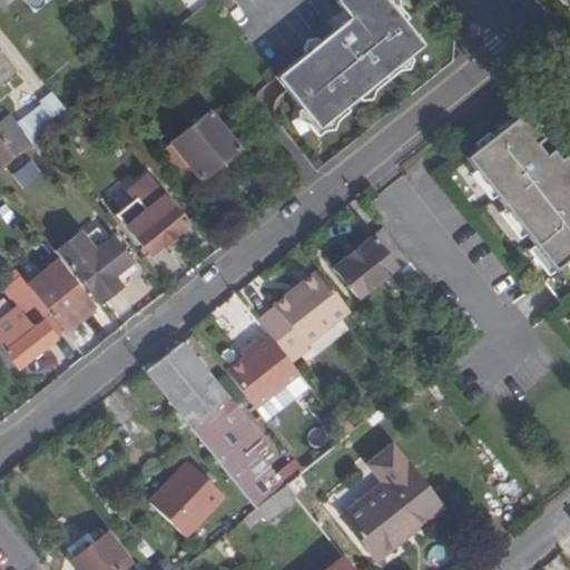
[(317,128),(423,45),(386,0),(335,0),(349,17),(343,22),(347,28),(338,36),(333,30),(275,76),(317,128)]
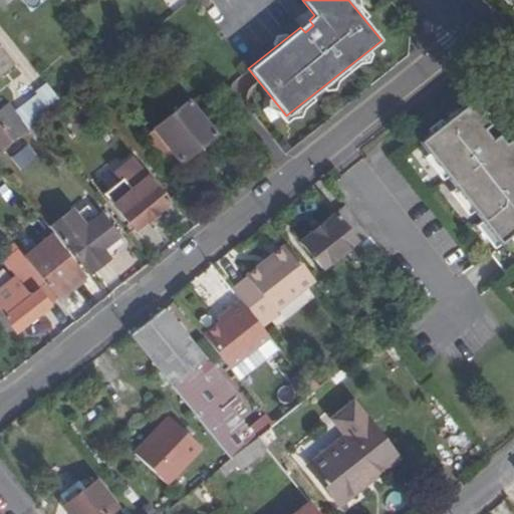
[(305,32),(313,25),(309,20),(300,27),(305,32)]
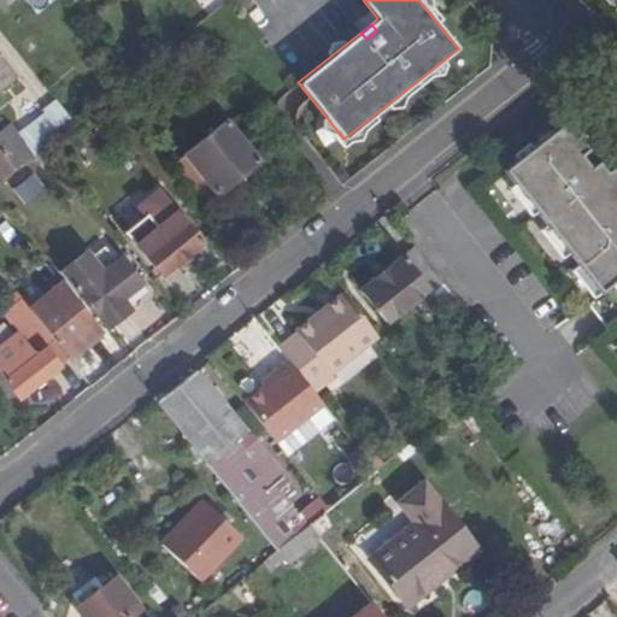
[(0,54),(0,86),(16,74),(0,54)]
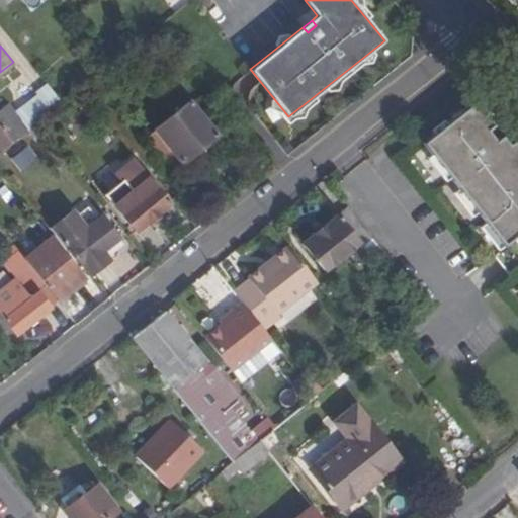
[(36,122),(62,102),(52,90),(17,117),(27,130),(36,122)]
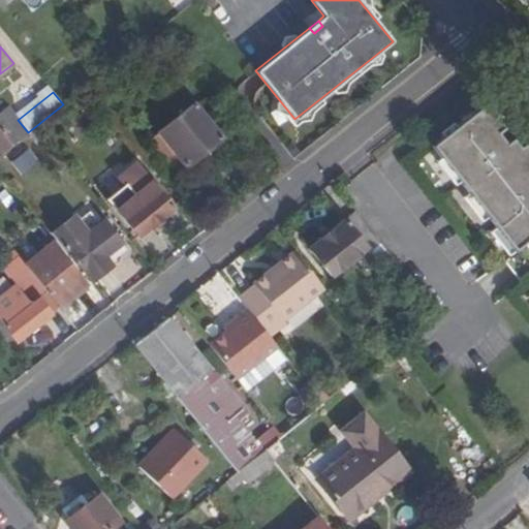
[(186,166),(221,138),(193,103),(158,132),(146,144),(173,178),(186,166)]
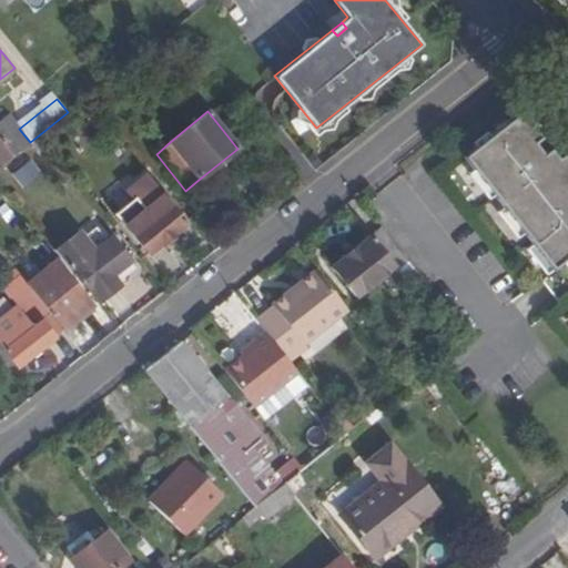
[(567,159),(564,153),(558,158),(559,159),(551,165),(543,154),(534,143),(540,138),(520,112),(464,156),(485,182),(490,178),(498,188),(493,192),(553,269),(567,255),(567,159)]
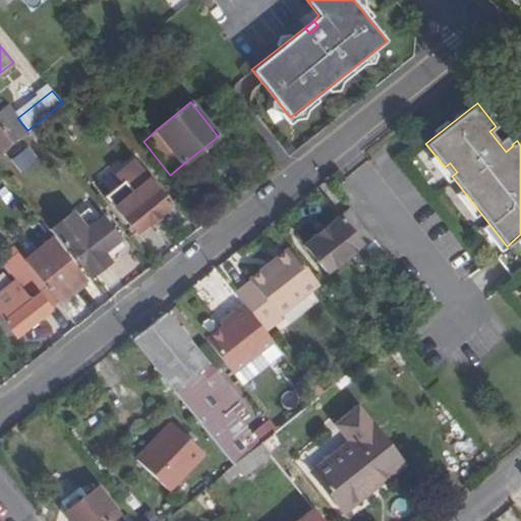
[(27,130),(17,118),(7,104),(0,109),(0,128),(11,143),(27,130)]
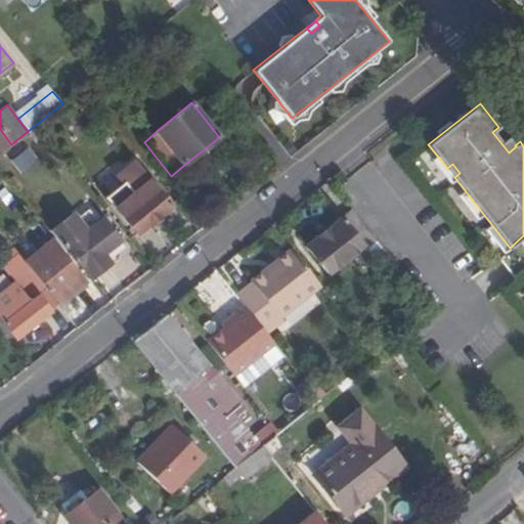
[(35,139),(43,132),(37,124),(28,131),(35,139)]
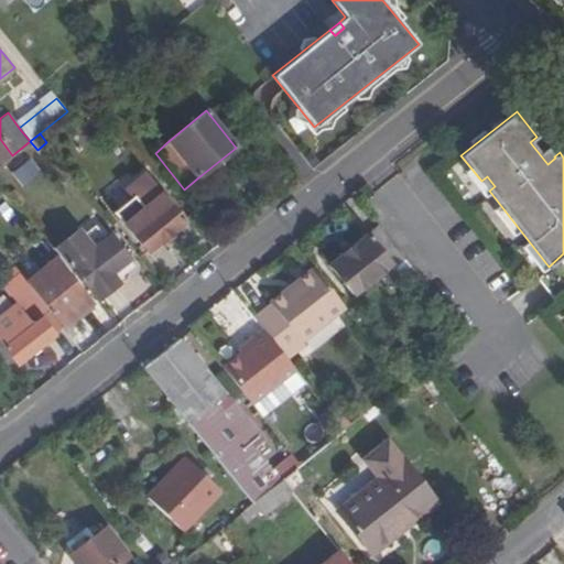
[(0,164),(12,155),(0,139),(0,164)]
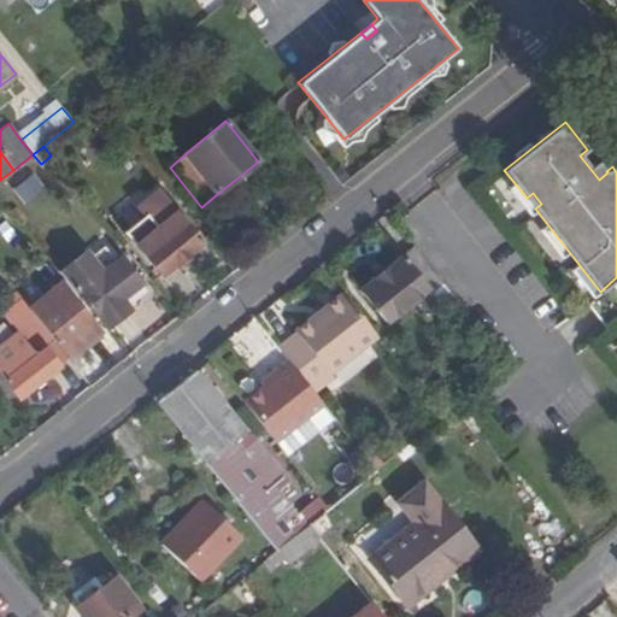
[(606,171),(612,166),(604,157),(589,168),(599,180),(607,172),(606,171)]
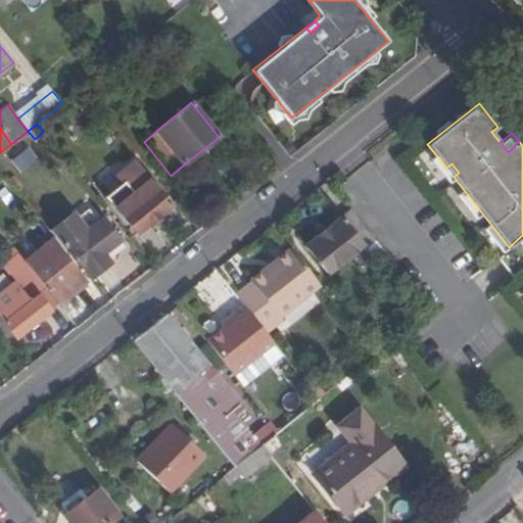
[(137,234),(172,205),(134,160),(115,177),(125,187),(108,200),(137,234)]
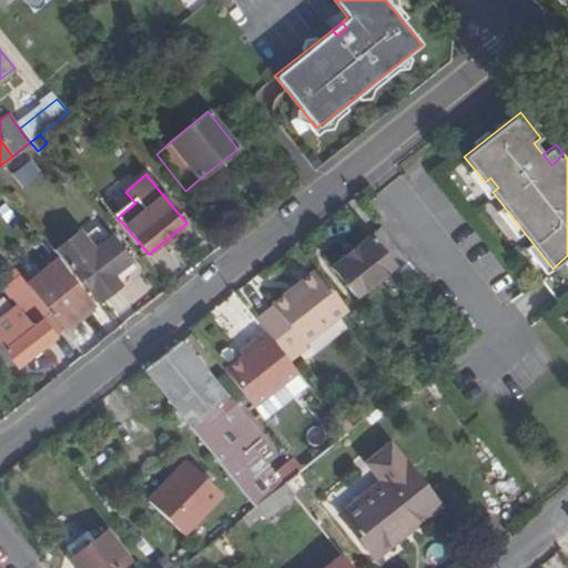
[(498,188),(490,178),(485,182),(493,192),(498,188)]
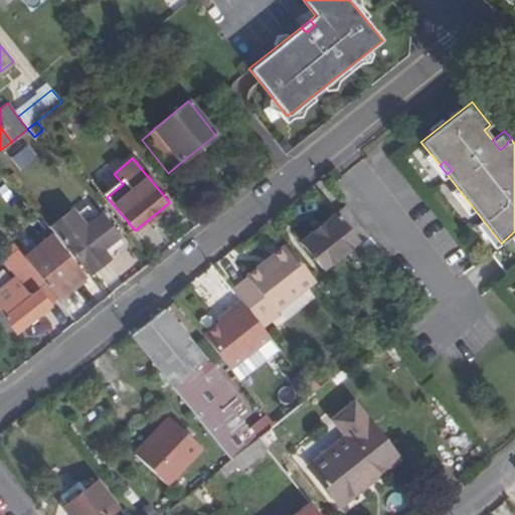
[(118,236),(100,214),(97,217),(87,205),(75,214),(71,209),(49,226),(63,245),(65,243),(89,273),(108,258),(102,248),(118,236)]
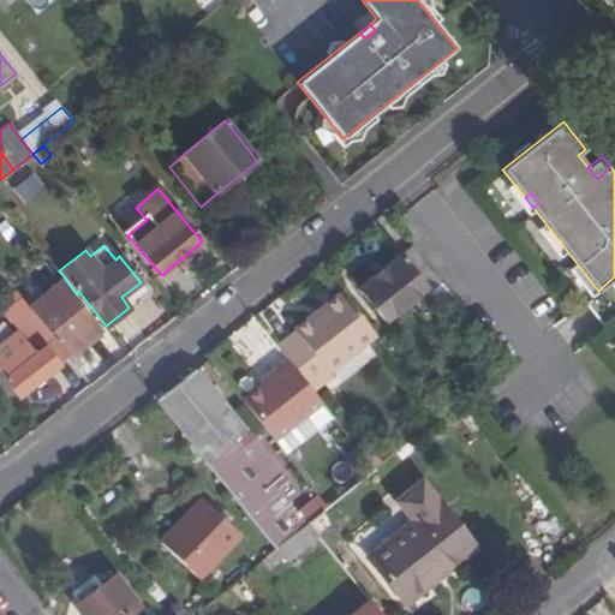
[(452,293),(412,245),(358,288),(383,320),(410,298),(424,316),(452,293)]
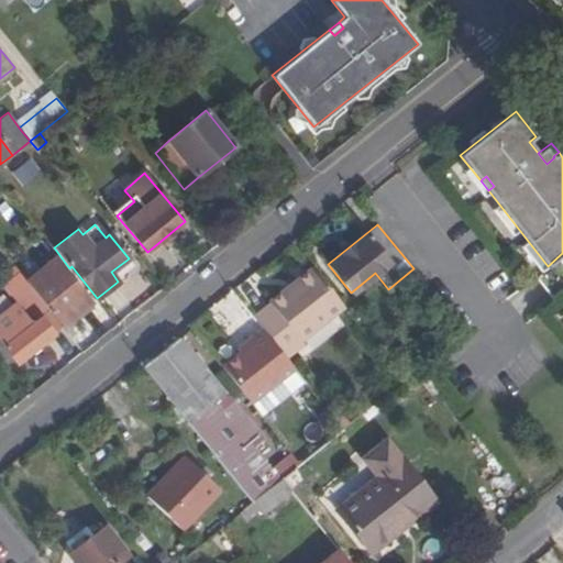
[(91,304),(55,258),(26,282),(48,310),(50,309),(63,327),(91,304)]
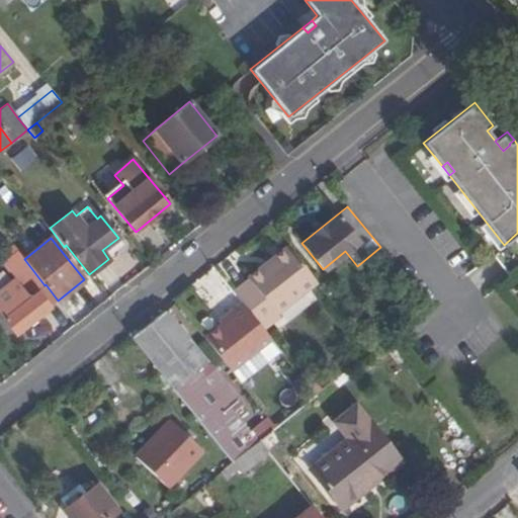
[(277,313),(316,281),(287,246),(269,261),(272,264),(251,282),(249,280),(234,292),(242,303),(263,329),(279,316),(277,313)]
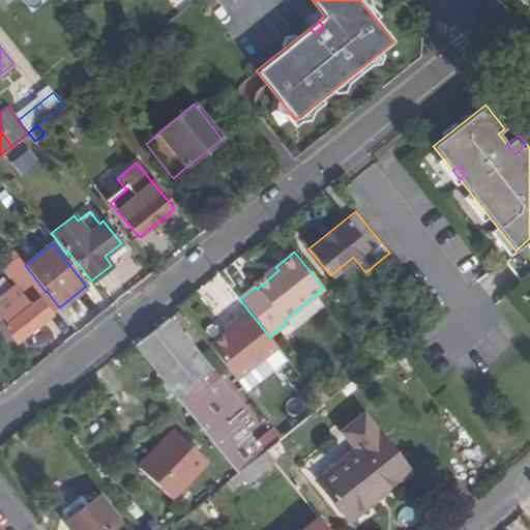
[(17,343),(52,315),(38,297),(46,292),(25,265),(19,259),(4,270),(30,304),(3,326),(17,343)]
